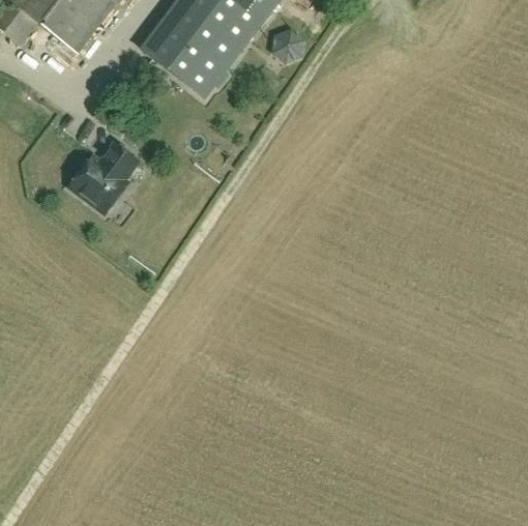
[(3,0),(0,4),(0,28),(22,45),(39,22),(79,52),(117,0),(3,0)]
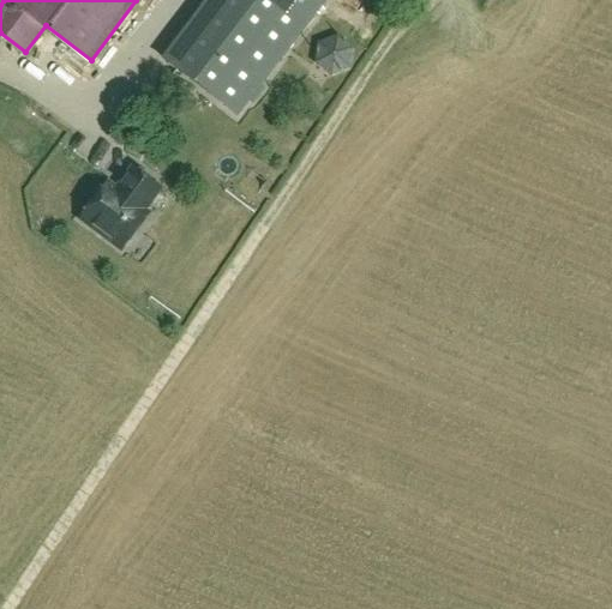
[(215,0),(169,60),(240,113),(311,19),(285,0),(215,0)]
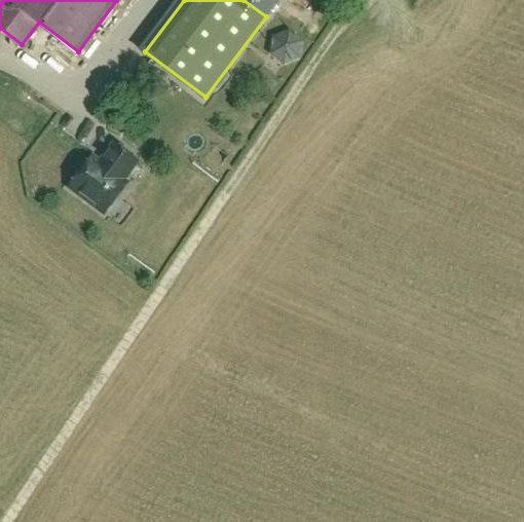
[(244,0),(266,16),(278,0),(244,0)]
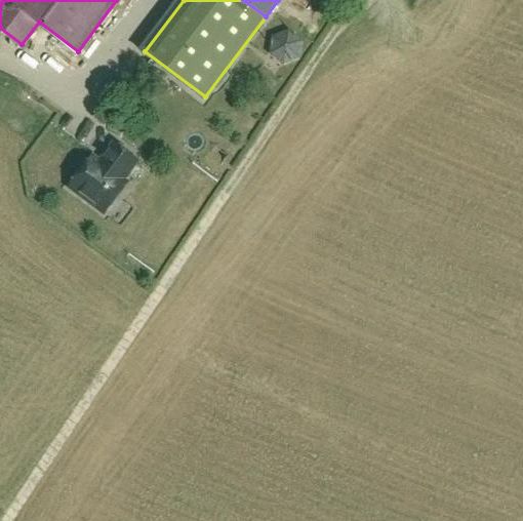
[(288,28),(271,34),(268,51),(282,63),(298,55),(302,38),(288,28)]
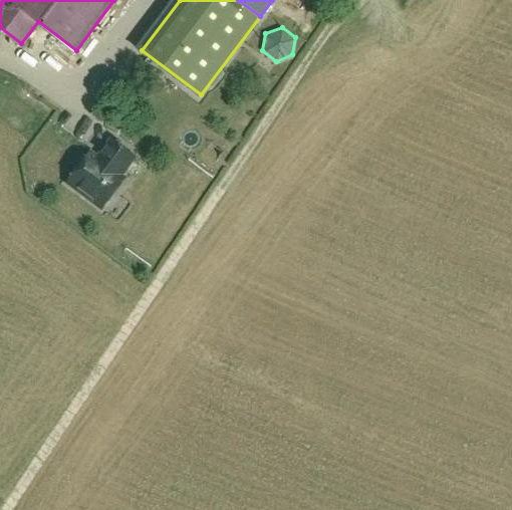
[(136,156),(111,138),(101,152),(104,153),(100,158),(91,151),(69,181),(103,206),(125,177),(121,174),(136,156)]
